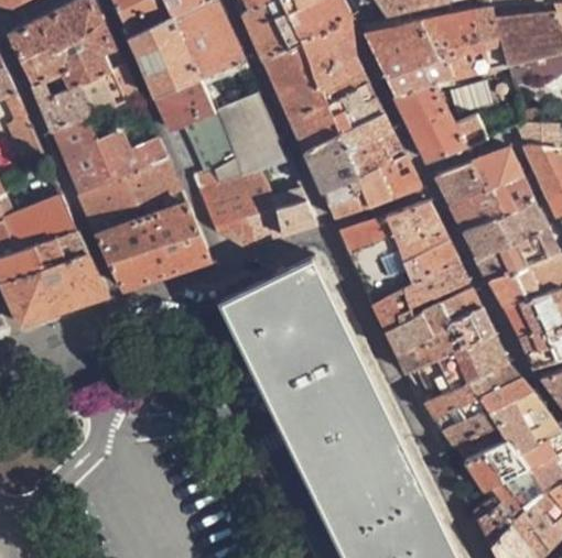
[(0,8),(14,11),(36,0),(0,0),(0,8)]
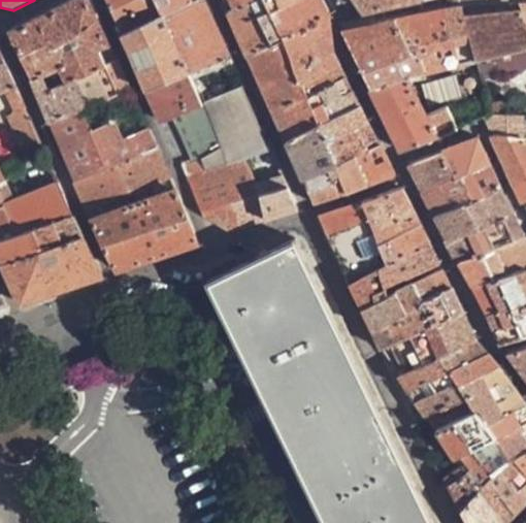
[(76,0),(7,35),(31,83),(39,78),(57,69),(64,86),(73,80),(102,68),(97,54),(107,50),(84,0),(76,0)]
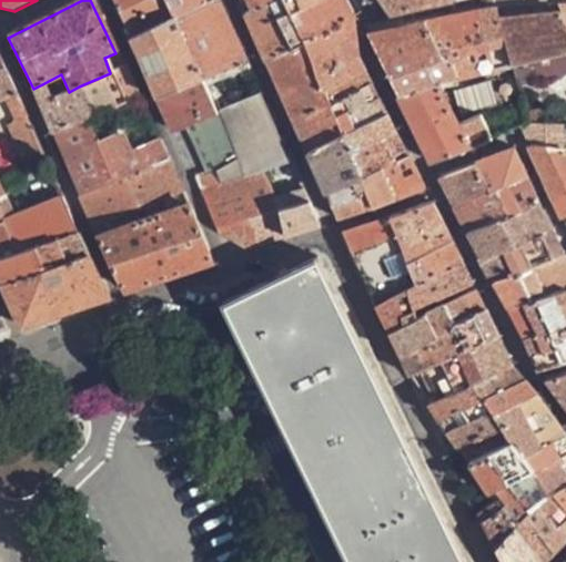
[(161,0),(109,0),(127,40),(170,19),(161,0)]
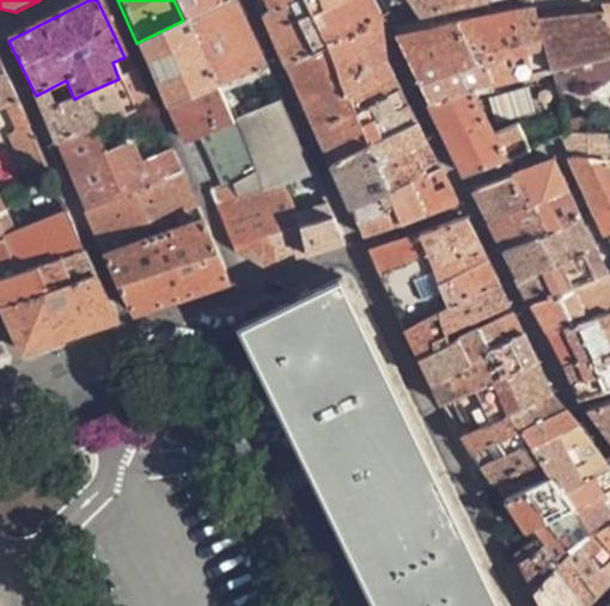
[(174,0),(183,20),(226,0),(174,0)]
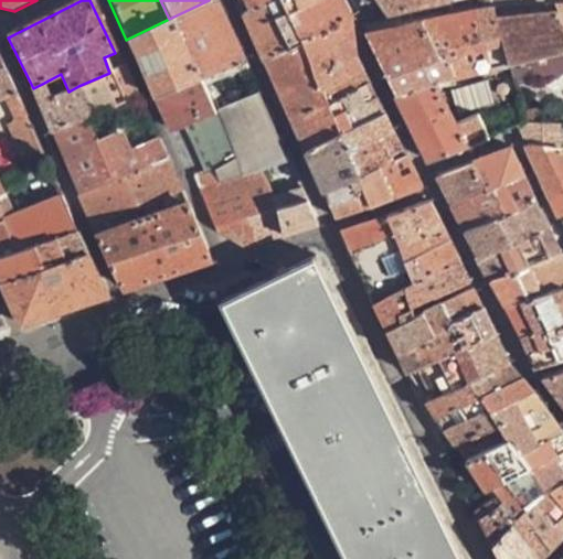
[(244,64),(215,0),(209,0),(169,19),(199,81),(244,64)]
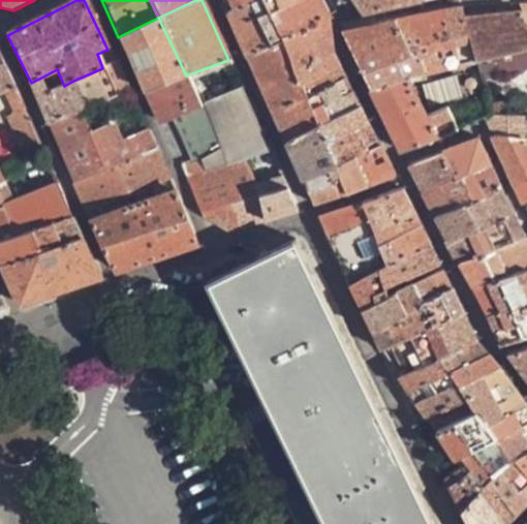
[(219,0),(226,16),(258,0),(219,0)]
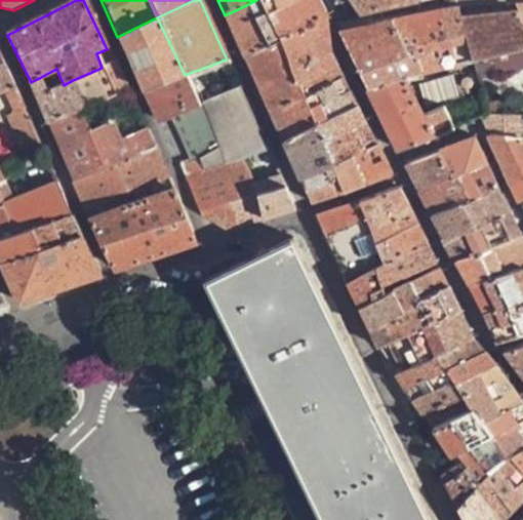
[(256,0),(225,15),(244,60),(280,41),(267,14),(259,0),(256,0)]
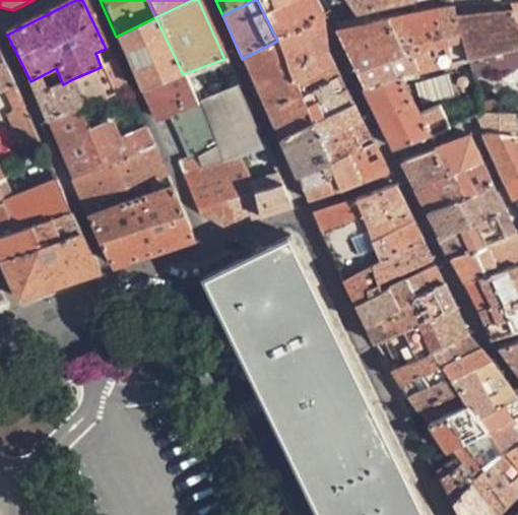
[(293,0),(257,0),(264,14),(293,0)]
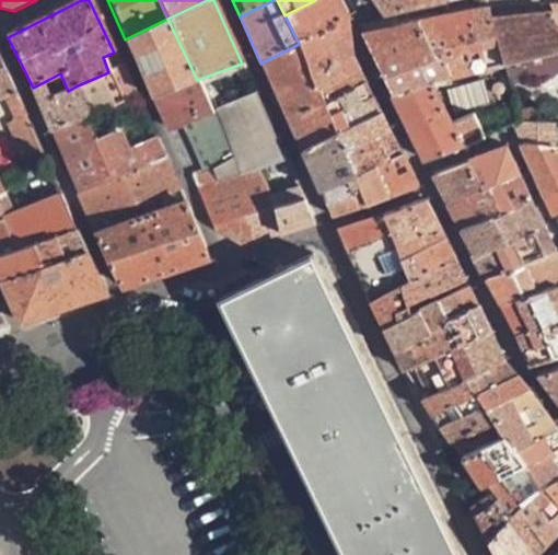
[(346,21),(336,0),(315,0),(285,15),(299,44),(343,23),(346,21)]
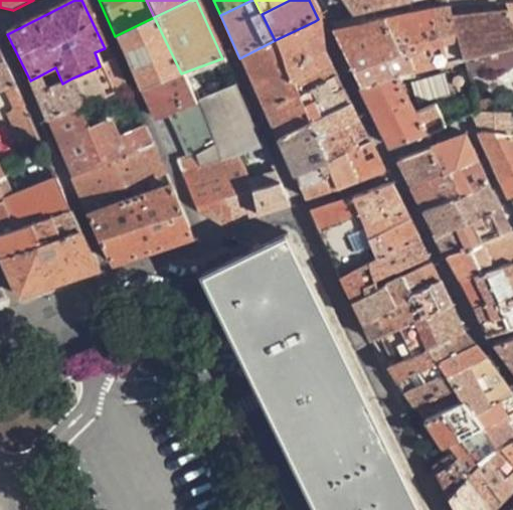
[(387,7),(390,6),(394,5),(411,2),(409,0),(342,0),(352,14),(387,7)]
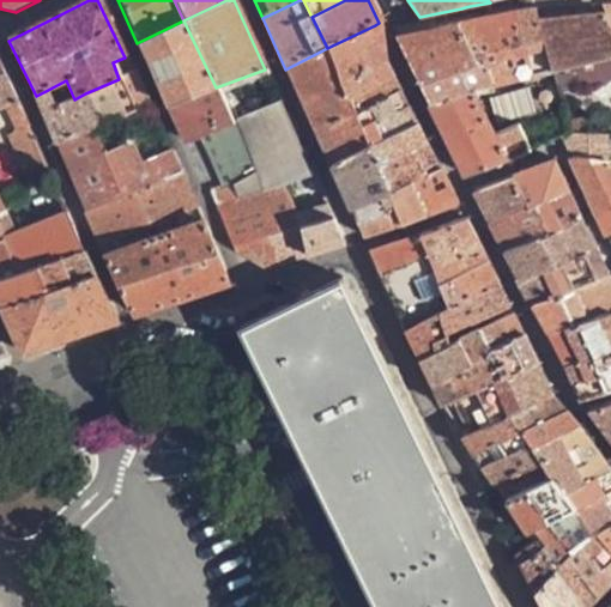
[(610,8),(599,10),(603,18),(610,36),(610,8)]
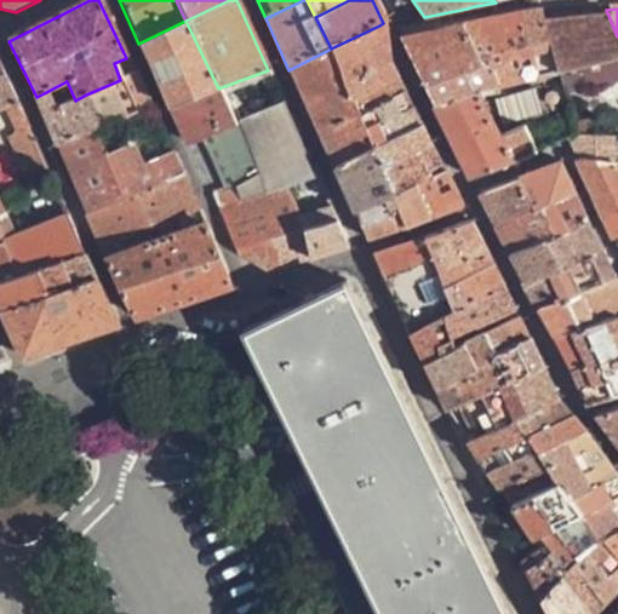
[(541,15),(522,16),(541,81),(558,78),(543,26),(541,15)]
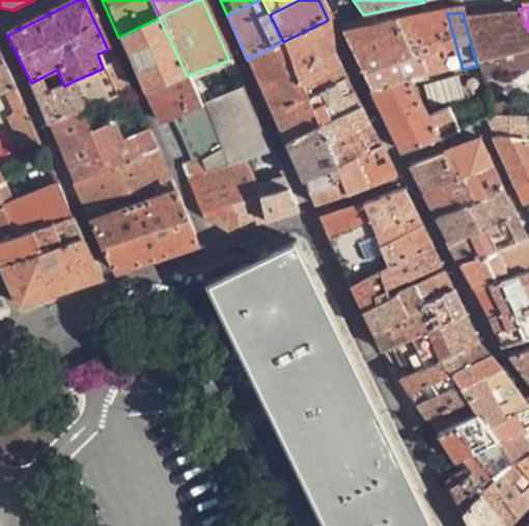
[(447,14),(393,24),(412,84),(463,70),(447,14)]
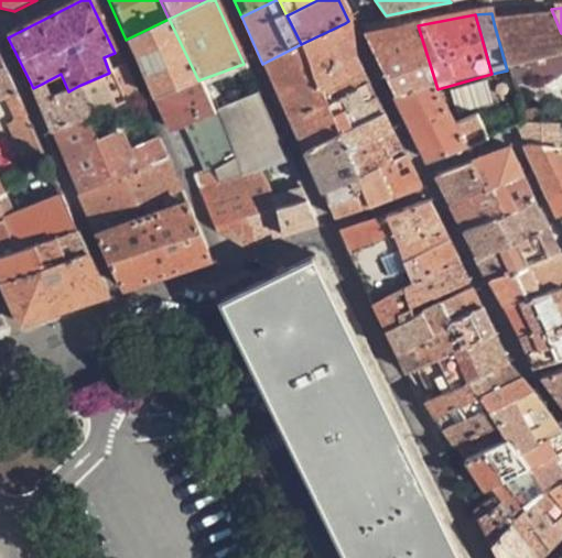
[(561,33),(554,17),(494,23),(507,70),(551,57),(560,78),(561,77),(561,33)]
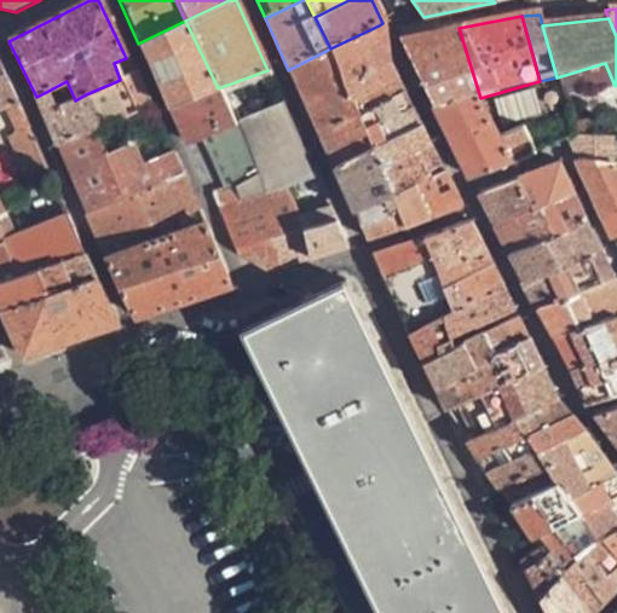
[(138,44),(167,107),(218,88),(185,21),(138,44)]
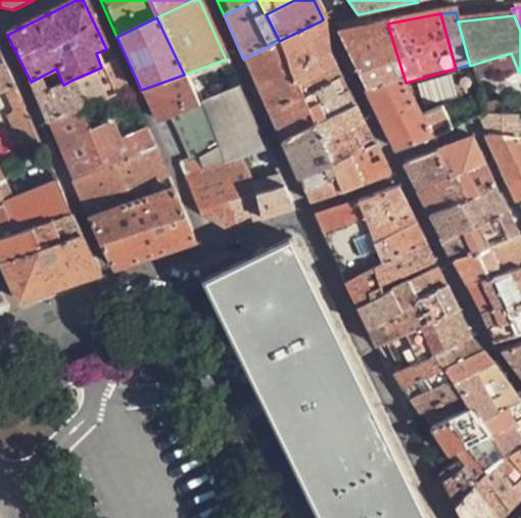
[(297,84),(332,67),(324,52),(320,21),(279,41),(297,84)]
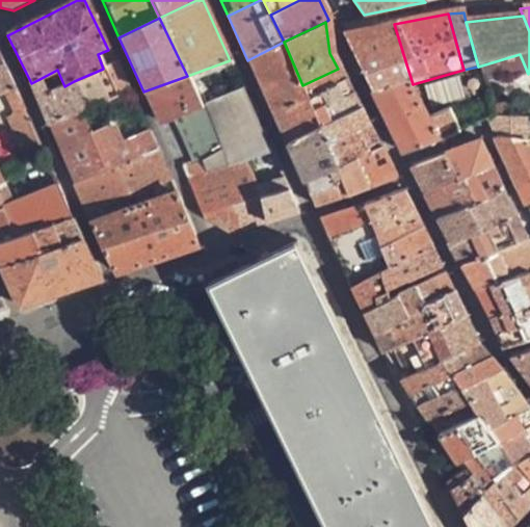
[(342,35),(370,93),(409,85),(413,84),(394,24),(376,28),(342,35)]
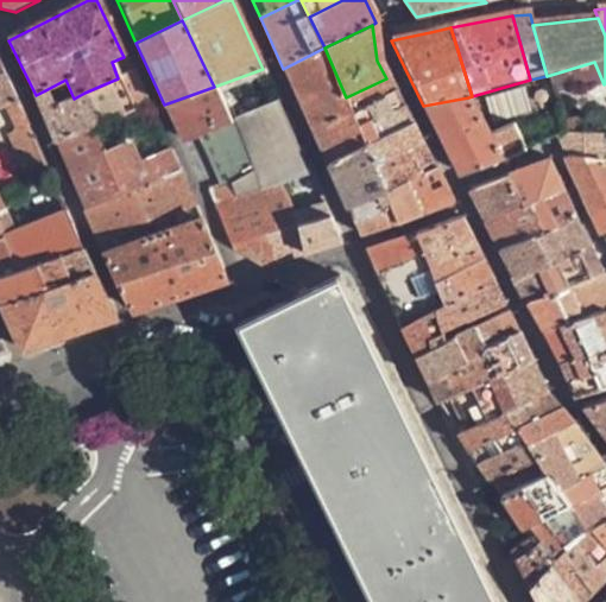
[(283,69),(311,134),(319,151),(359,131),(352,114),(346,97),(324,48),(283,69)]
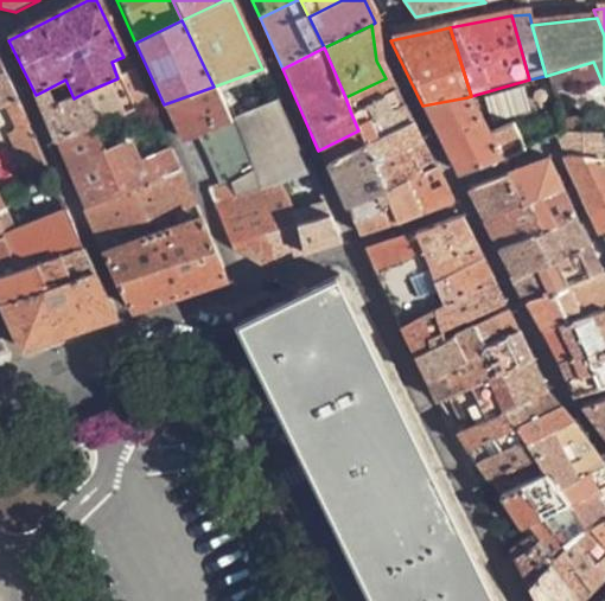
[(131,72),(123,57),(112,62),(118,78),(131,72)]
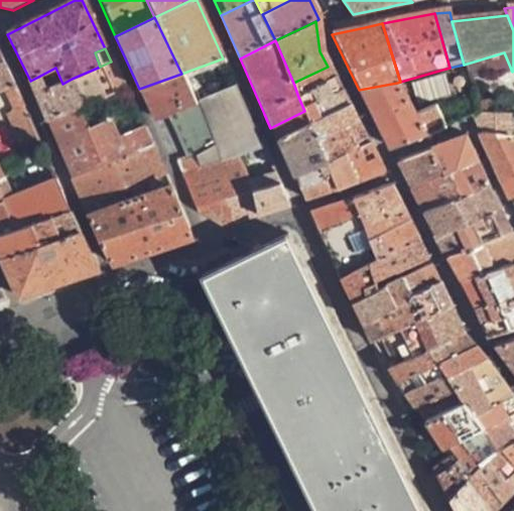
[(0,91),(3,90),(15,116),(24,112),(13,85),(0,56),(0,91)]
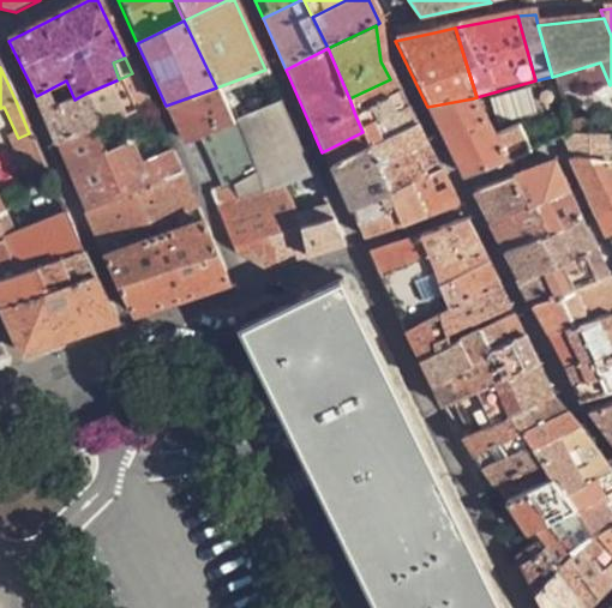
[(148,109),(132,73),(119,79),(85,94),(101,128),(148,109)]
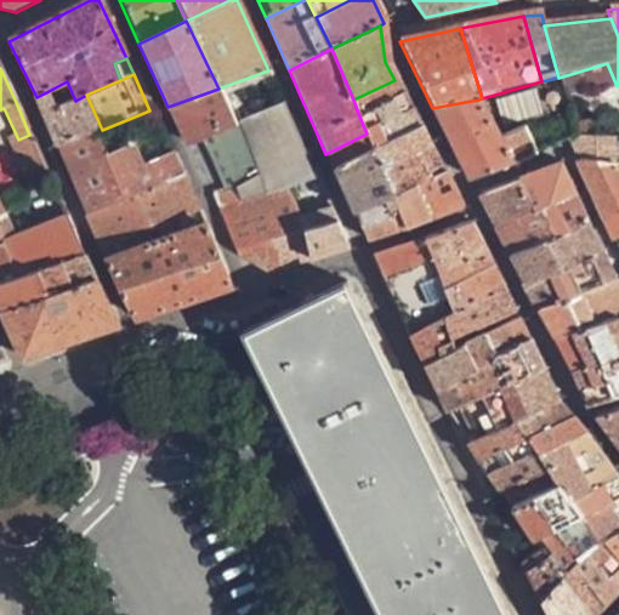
[(403,95),(395,80),(353,100),(359,117),(403,95)]
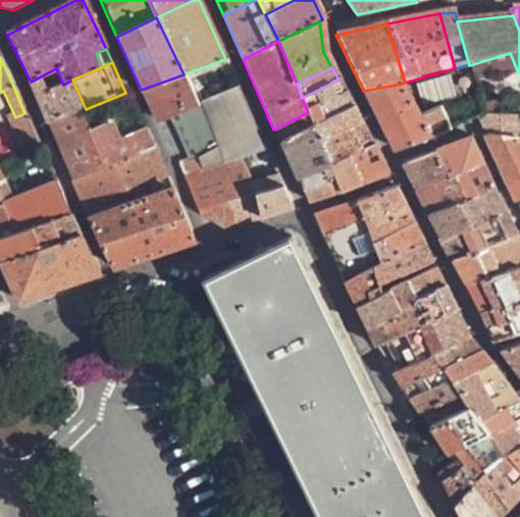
[(184,74),(141,90),(157,124),(170,118),(184,112),(179,103),(193,98),(184,74)]
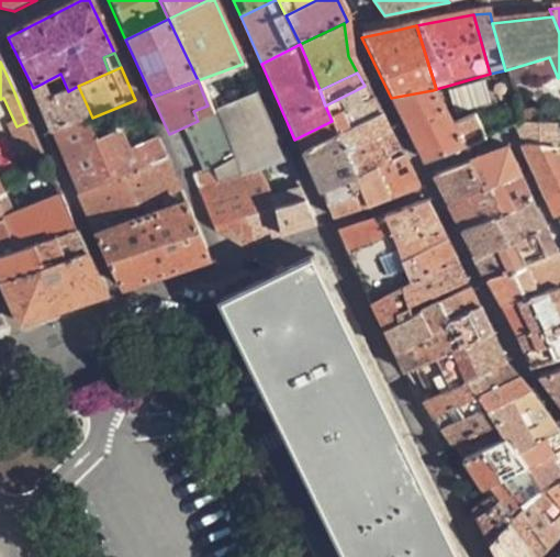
[(33,88),(40,103),(49,99),(42,84),(33,88)]
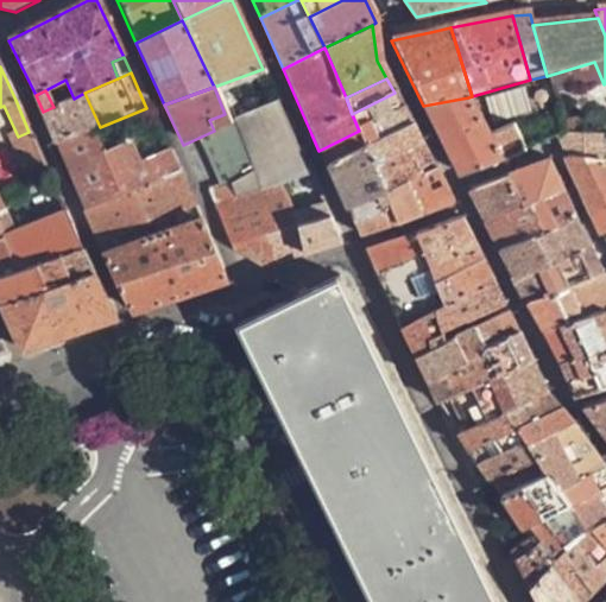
[(43,112),(57,145),(93,130),(100,127),(84,93),(74,99),(54,107),(43,112)]
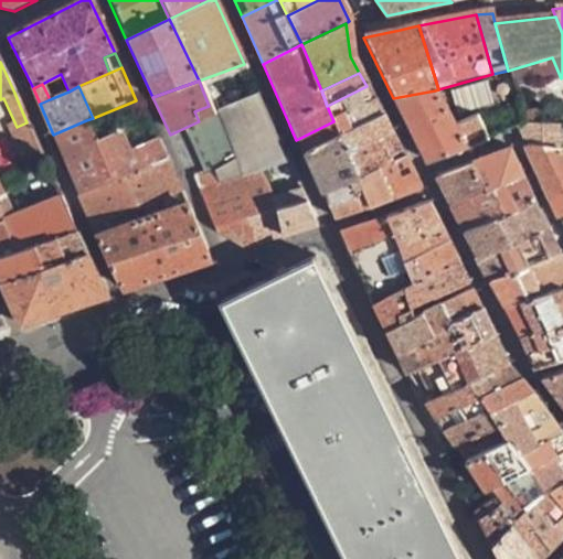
[(374,101),(367,86),(327,106),(333,121),(374,101)]
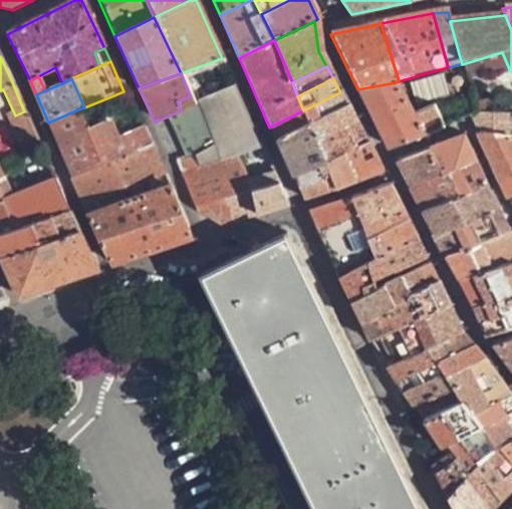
[(357,89),(389,150),(425,138),(427,137),(442,131),(435,110),(415,118),(396,82),(357,89)]
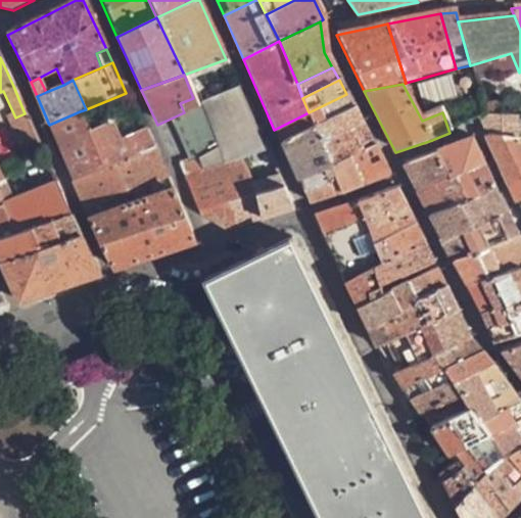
[(236,90),(198,106),(197,106),(184,112),(171,119),(191,161),(176,166),(178,171),(196,163),(200,174),(217,168),(222,167),(239,160),(264,153),(236,90)]
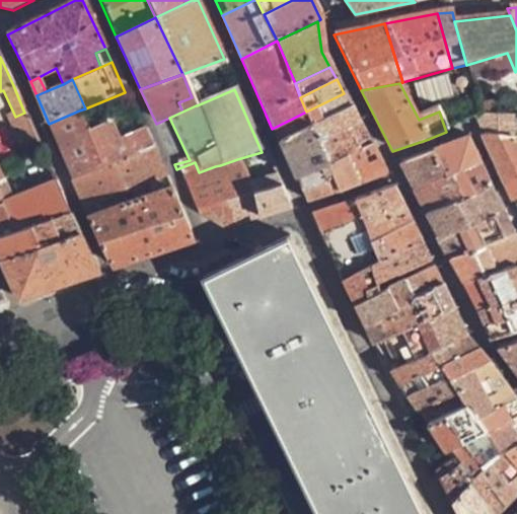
[(278,143),(312,126),(351,106),(344,93),(306,112),(272,129),(278,143)]
